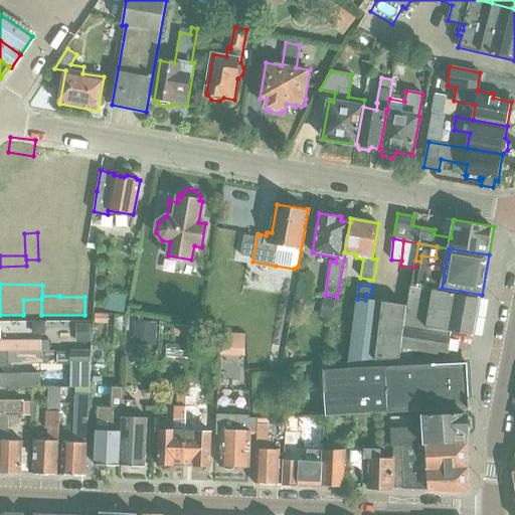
[(410,286),(407,306),(401,349),(439,355),(439,352),(449,354),(452,332),(474,336),(481,299),(410,286)]
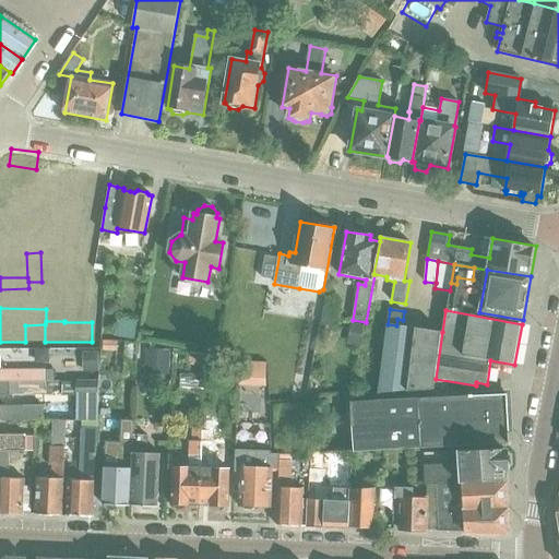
[(137,321),(118,317),(115,335),(133,340),(137,321)]
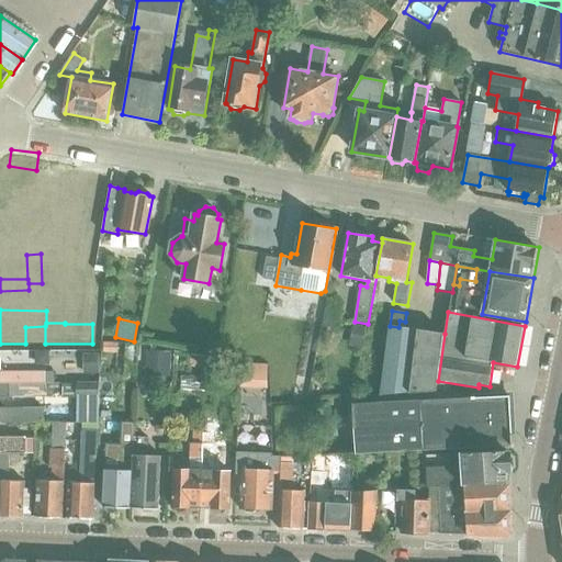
[(404,327),(405,322),(400,321),(398,327),(390,326),(389,343),(388,341),(388,344),(386,360),(385,360),(385,361),(384,378),(383,378),(383,379),(383,380),(382,393),(381,393),(381,396),(409,393),(409,394),(436,392),(438,381),(445,334),(404,327)]
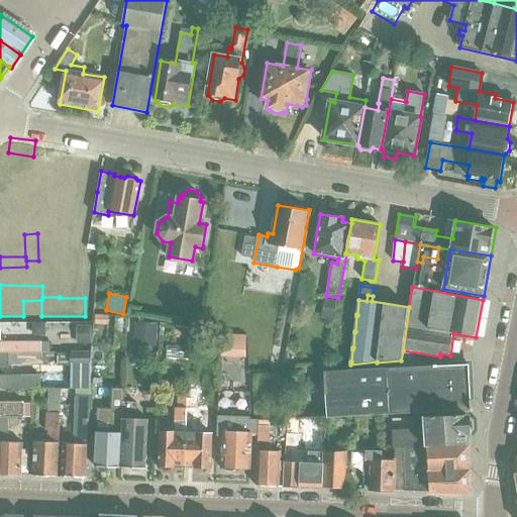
[(109,315),(95,315),(95,325),(109,325),(109,315)]
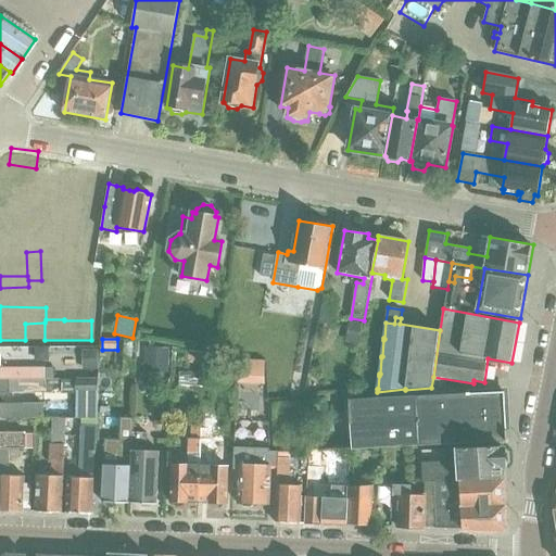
[(189,351),(188,363),(204,365),(204,353),(189,351)]
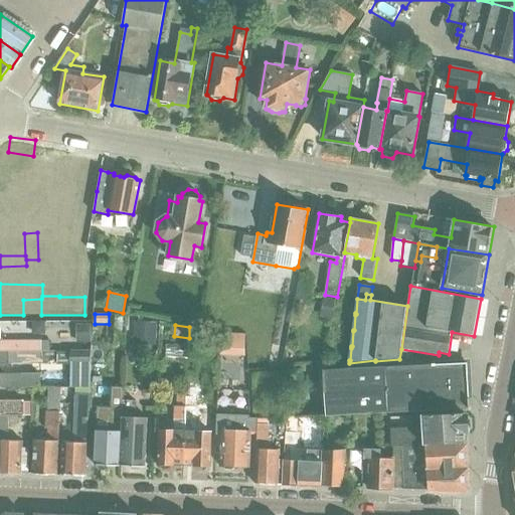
[(0,327),(0,351),(1,352),(8,352),(50,352),(50,341),(1,341),(1,327),(0,327)]
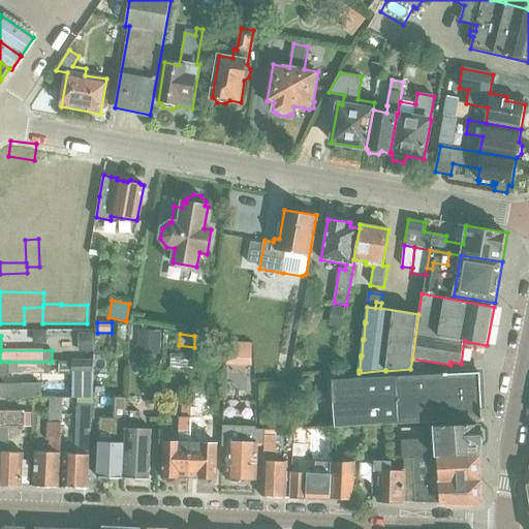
[(195,336),(194,347),(195,358),(205,358),(205,337),(195,336)]
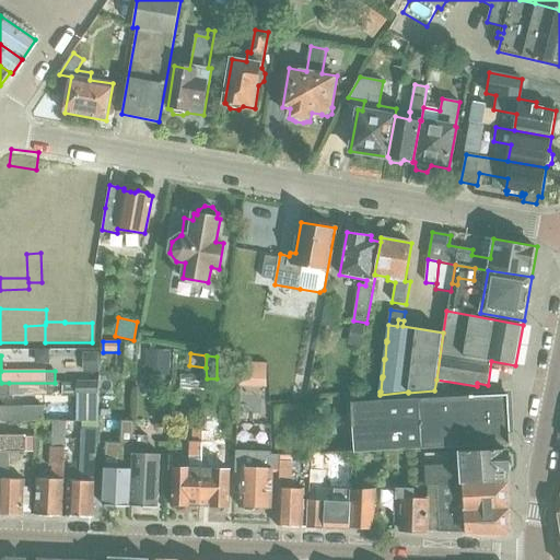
[(264,368),(238,369),(240,387),(265,385),(264,368)]
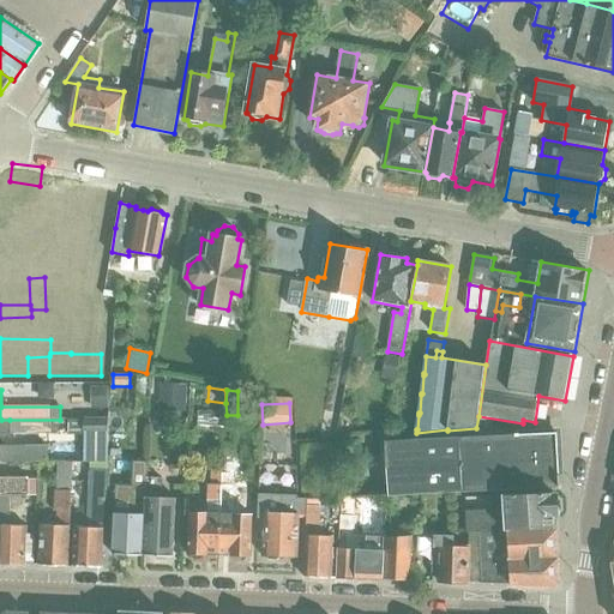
[(199,425),(222,422),(221,409),(198,411),(199,425)]
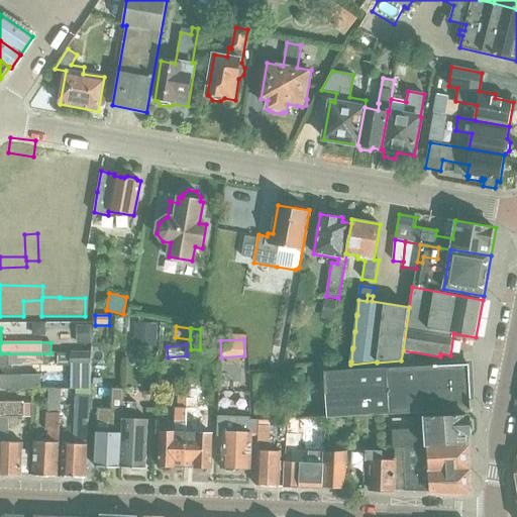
[(72,390),(91,390),(92,351),(72,351),(72,390)]
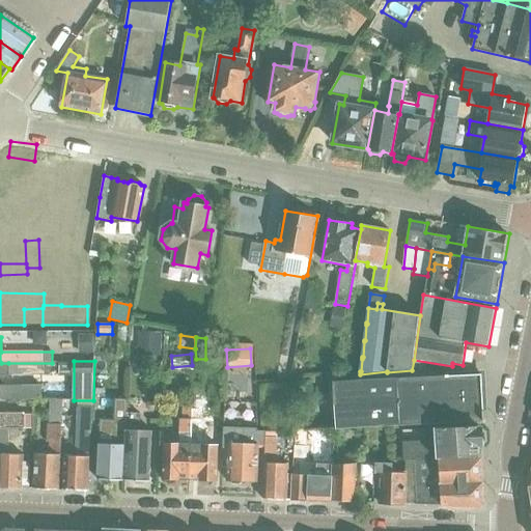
[(0,400),(21,400),(40,399),(40,384),(0,384),(0,375),(8,376),(8,363),(1,363),(0,362),(0,400)]
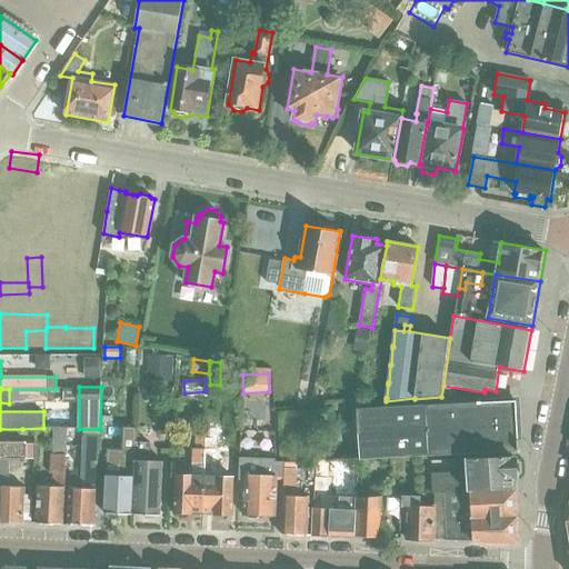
[(358,409),(360,459),(520,451),(519,440),(518,440),(516,401),(358,409)]
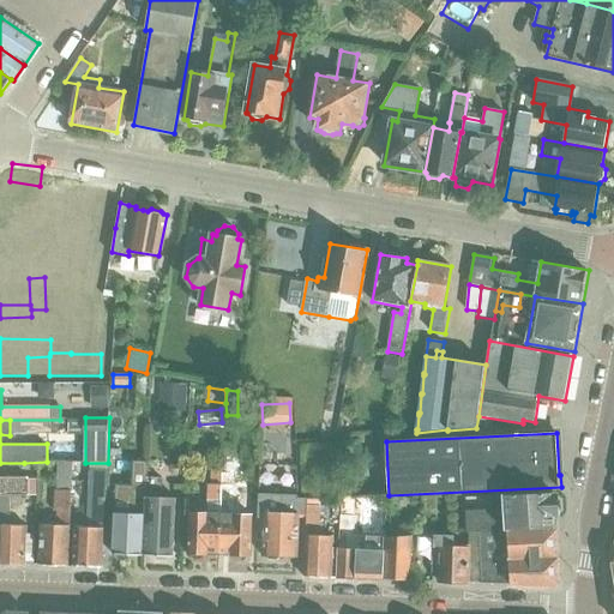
[(223,462),(220,555),(234,555),(234,558),(238,561),(245,561),(248,558),(248,555),(251,555),(253,516),(234,515),(235,500),(236,462),(233,462),(233,443),(223,443),(223,462)]
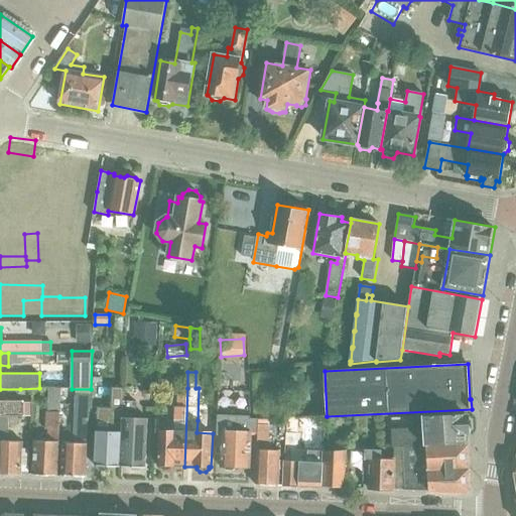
[(59,441),(61,389),(48,388),(47,412),(46,412),(45,430),(48,430),(47,441),(33,440),(32,475),(58,476),(60,441),(59,441)]
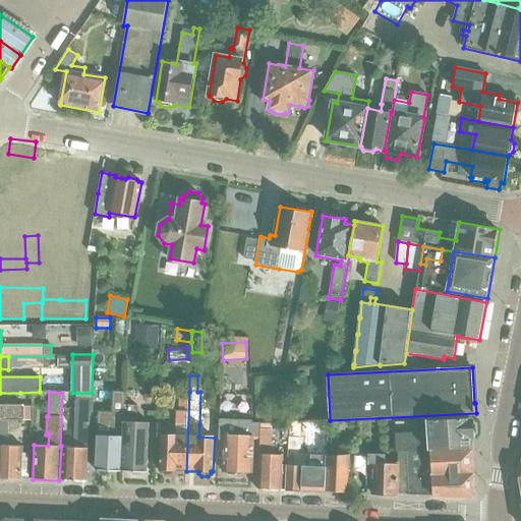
[(97,436),(96,471),(99,471),(102,474),(109,474),(112,471),(122,472),(124,405),(123,405),(123,393),(111,392),(111,413),(98,412),(97,436)]
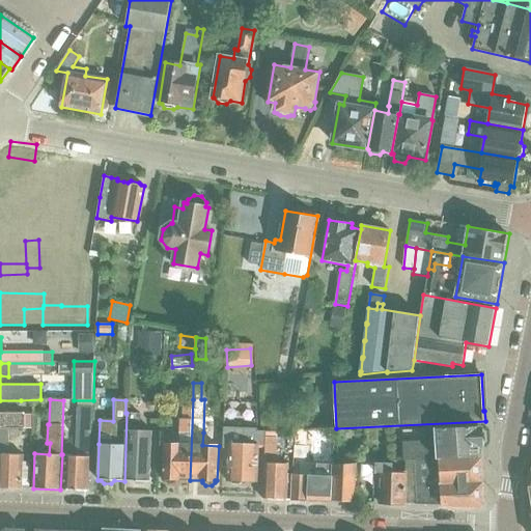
[(177,479),(190,480),(193,399),(184,399),(183,419),(180,419),(179,445),(164,444),(163,479),(165,479),(165,480),(168,484),(174,484),(177,481),(177,479)]
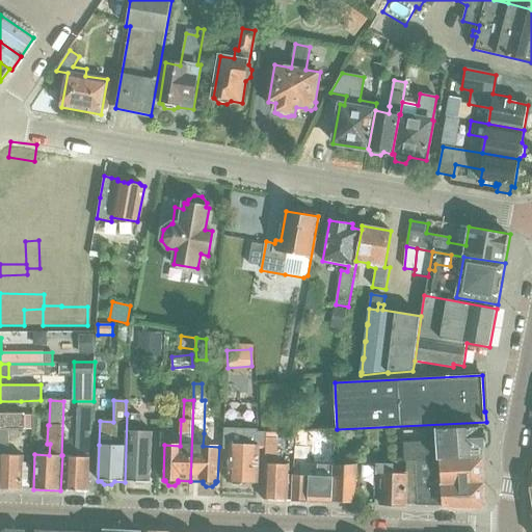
[(64,456),(63,491),(89,493),(92,407),(80,407),(78,457),(64,456)]
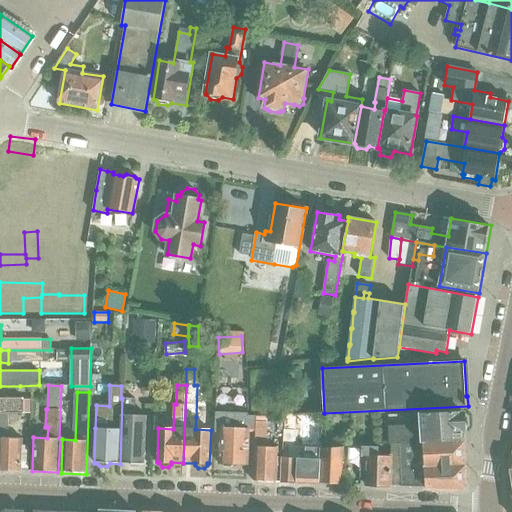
[(0,413),(9,414),(24,414),(24,398),(0,398),(0,413)]
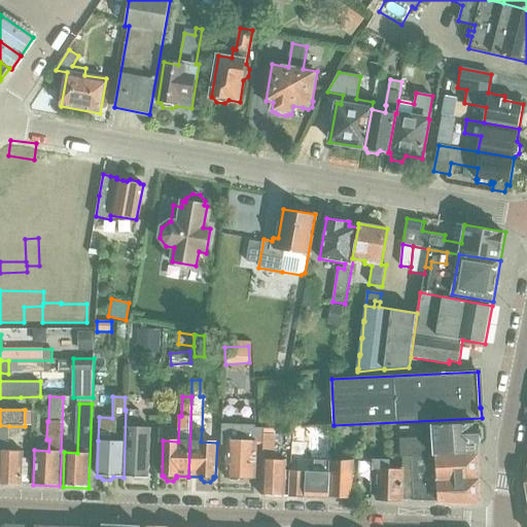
[(126,410),(124,478),(133,478),(136,481),(143,481),(146,478),(149,478),(151,428),(139,427),(140,411),(126,410)]
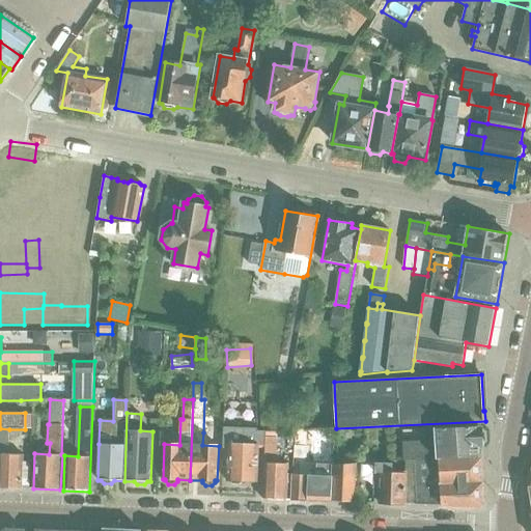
[(403,442),(404,462),(406,462),(482,457),(481,448),(483,448),(482,425),(435,428),(427,428),(424,434),(424,441),(403,442)]
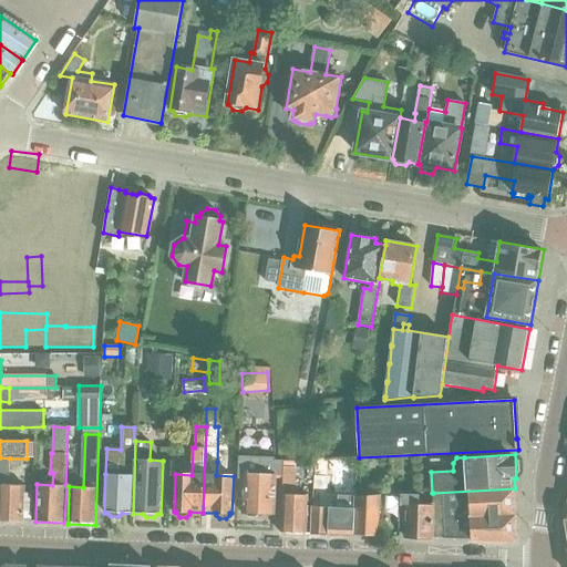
[(0,457),(0,521),(24,522),(26,486),(10,485),(10,459),(0,457)]
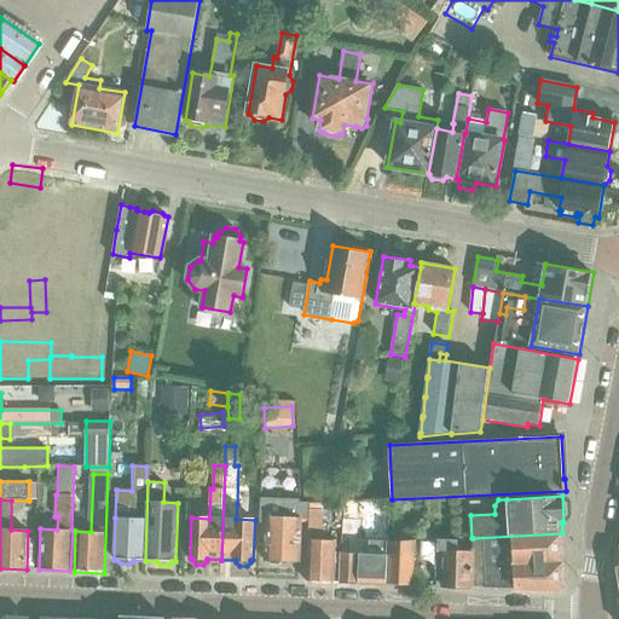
[(260,499),(259,539),(266,539),(265,561),(270,561),(271,565),(281,565),(283,561),(300,562),(302,524),(310,524),(311,503),(299,503),(299,501),(260,499)]
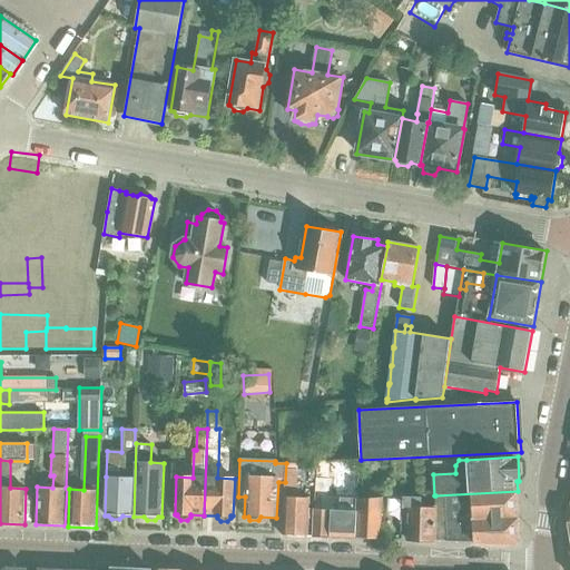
[(317,480),(330,480),(330,462),(317,462),(317,480)]
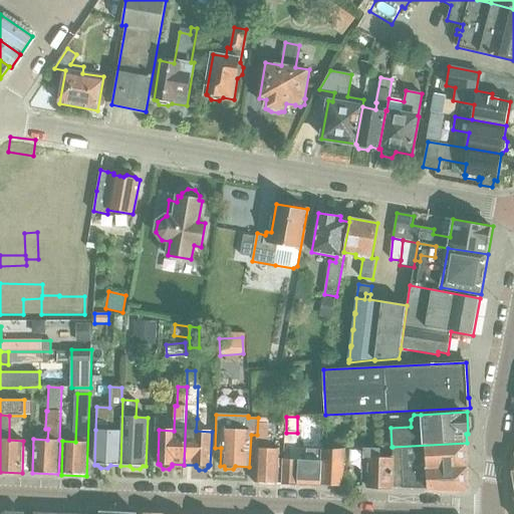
[(269,419),(258,418),(257,435),(254,483),(278,484),(279,449),(268,449),(269,419)]
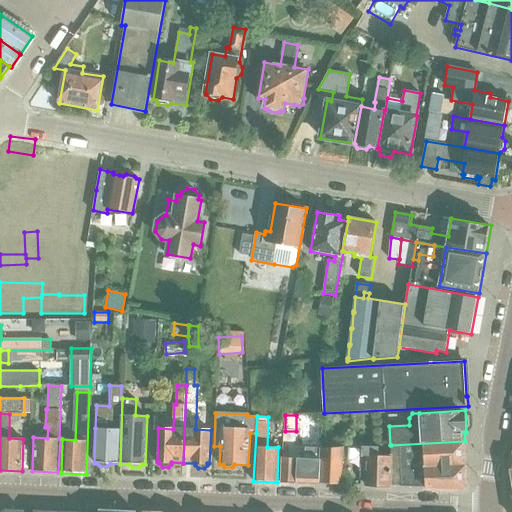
[(391,445),(391,456),(391,470),(466,465),(465,441),(422,443),(391,445)]
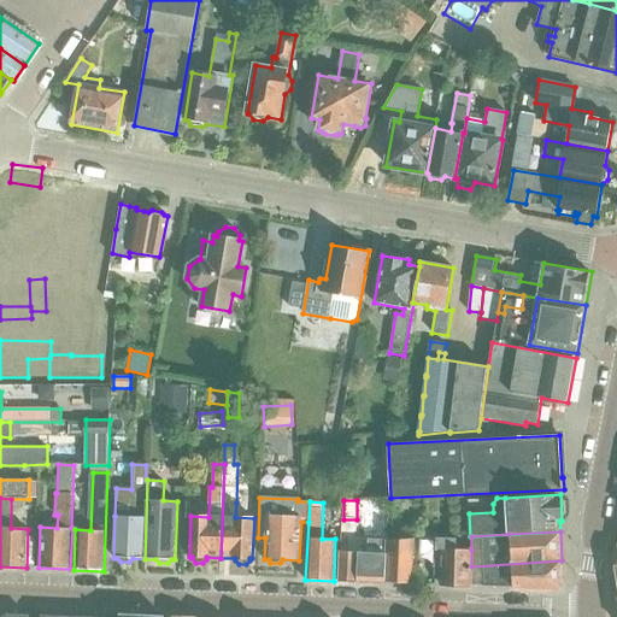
[(387,541),(385,582),(385,583),(413,585),(416,539),(387,538),(387,541)]
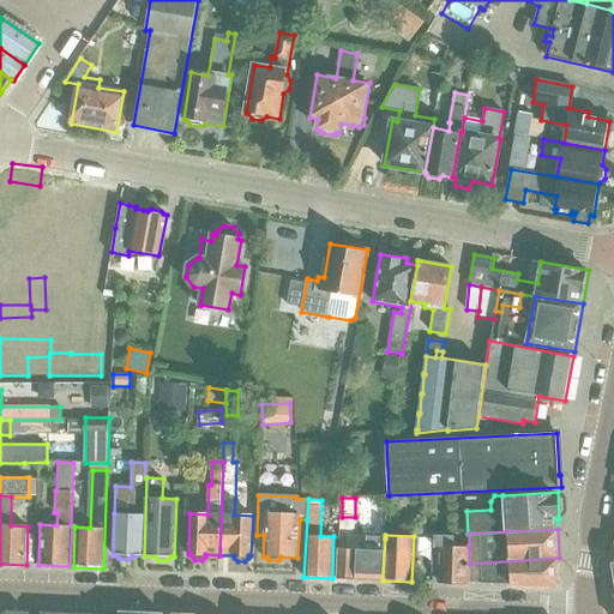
[(437,582),(470,583),(469,564),(469,547),(455,547),(455,536),(434,535),(433,575),(438,575),(437,582)]
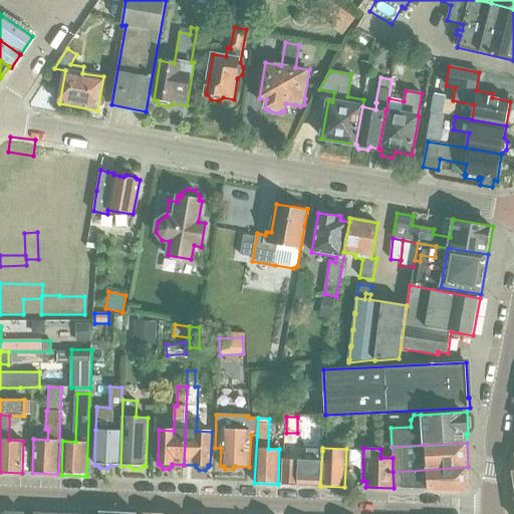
[(281,484),(320,485),(322,451),(307,451),(307,461),(282,460),(281,484)]
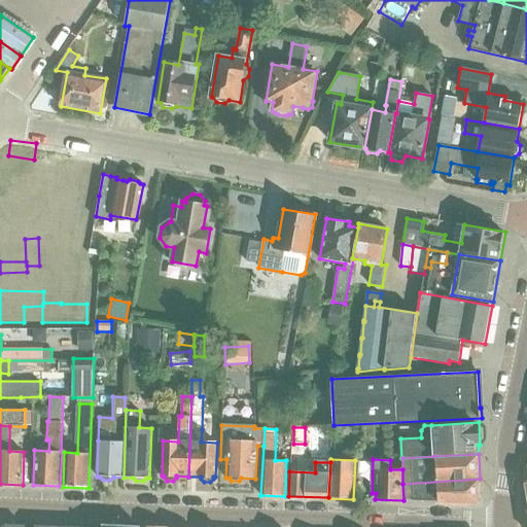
[(480,479),(402,484),(403,500),(432,502),(476,504),(481,499),(480,480),(480,479)]
